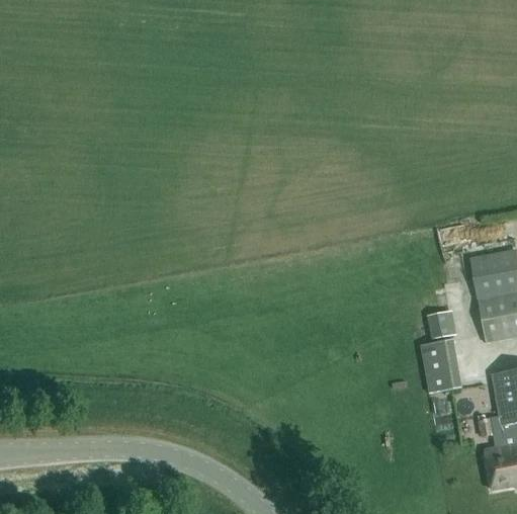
[(477,297),(485,341),(516,335),(516,259),(515,249),(469,257),(477,297)]
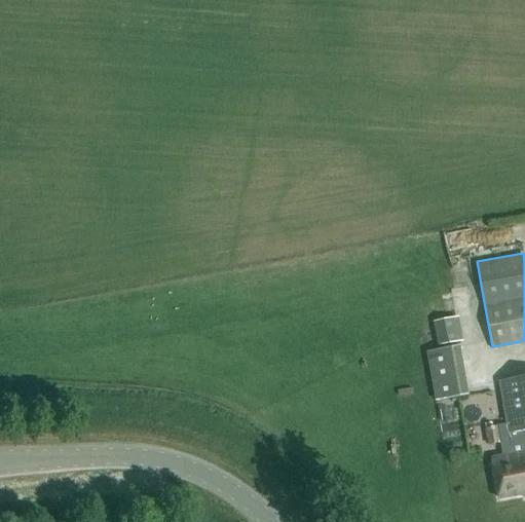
[(457,317),(434,321),(438,344),(461,340),(457,317)]
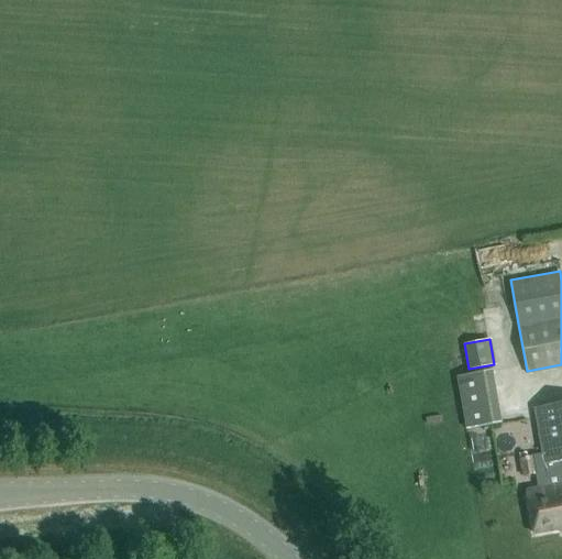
[(502,420),(492,369),(456,374),(466,427),(502,420)]
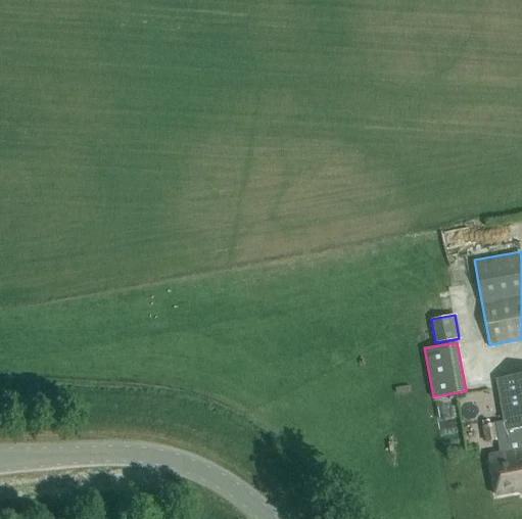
[(497,438),(501,453),(521,447),(521,372),(496,377),(504,420),(488,422),(488,419),(482,420),(486,440),(497,438)]
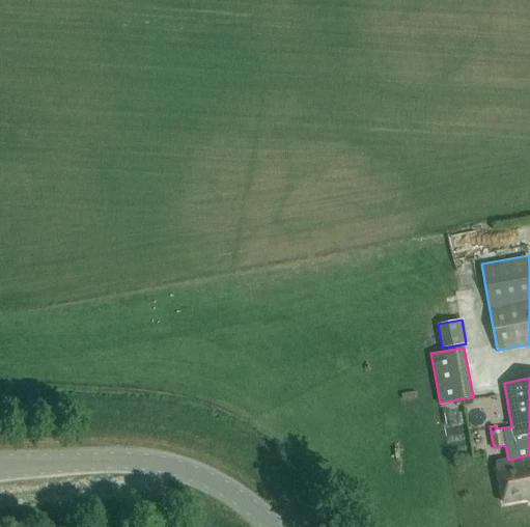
[(529,454),(508,460),(496,462),(503,502),(529,497),(529,501),(529,500),(529,454)]
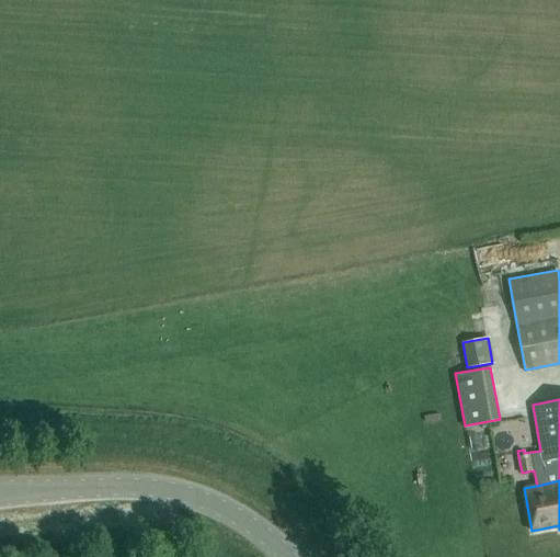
All buildings are outlined.
